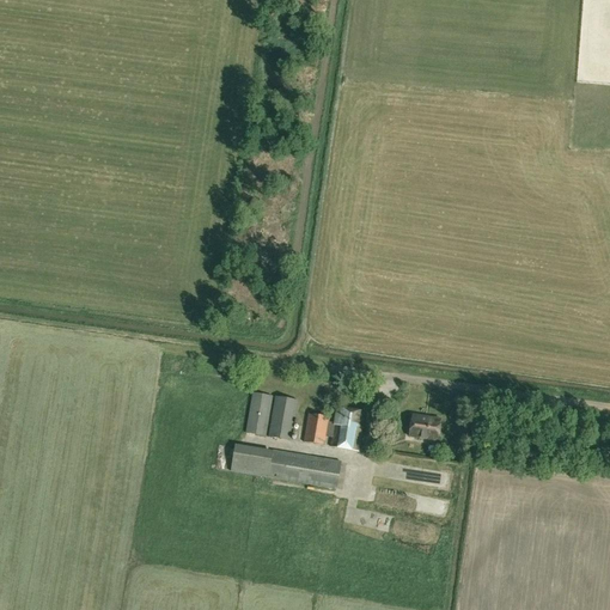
[(609,47),(592,47),(589,119),(609,119),(609,47)]
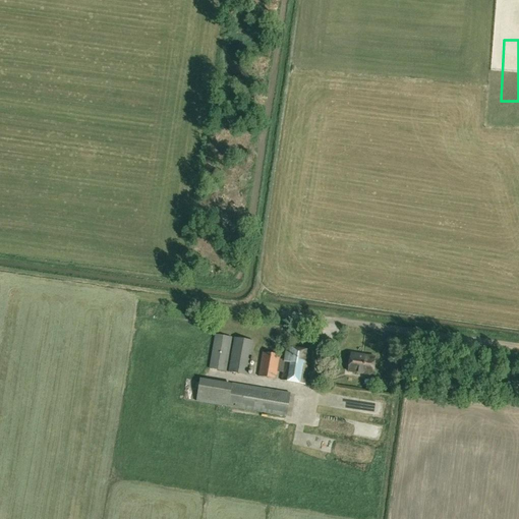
[(214,333),(208,367),(225,369),(230,336),(214,333)]
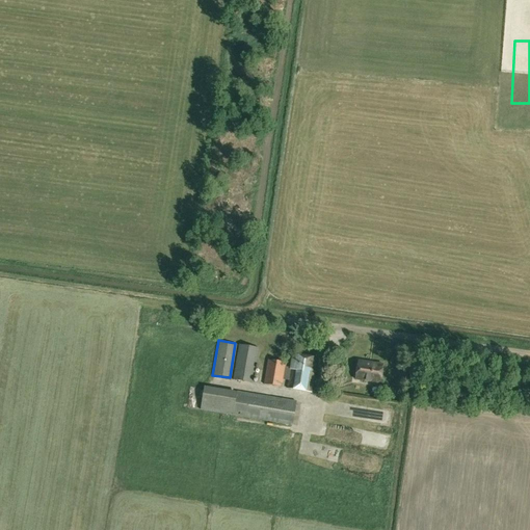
[(231,378),(252,381),(257,347),(237,343),(231,378)]
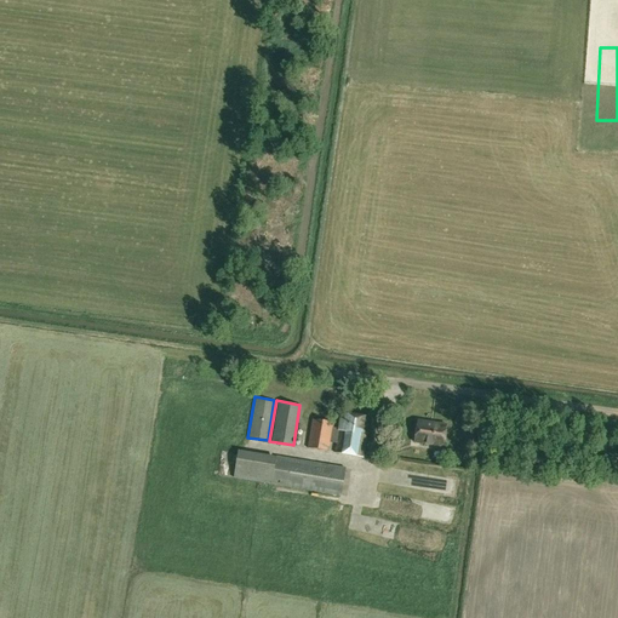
[(367,416),(341,411),(338,427),(332,425),(333,422),(310,417),(305,446),(327,450),(328,441),(333,441),(332,451),(360,456),(367,416)]
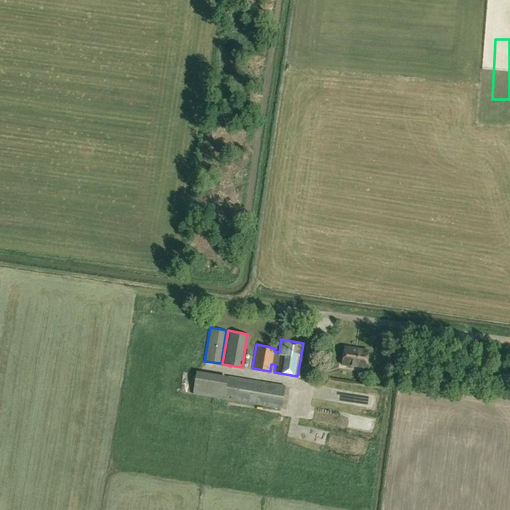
[(367,350),(343,346),(340,363),(364,367),(367,350)]
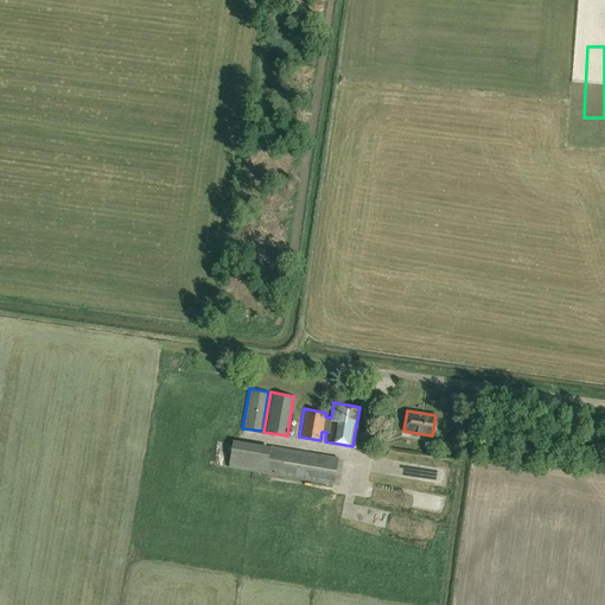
[(265,472),(268,446),(231,439),(227,466),(265,472)]
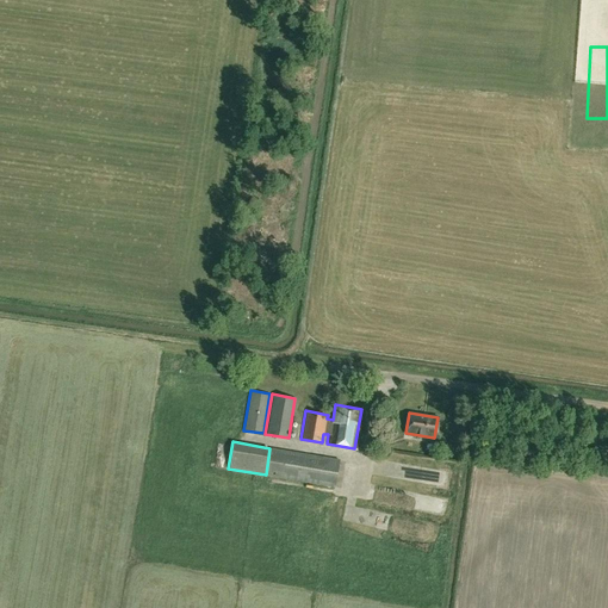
[(405,504),(417,506),(419,494),(407,492),(405,504)]
